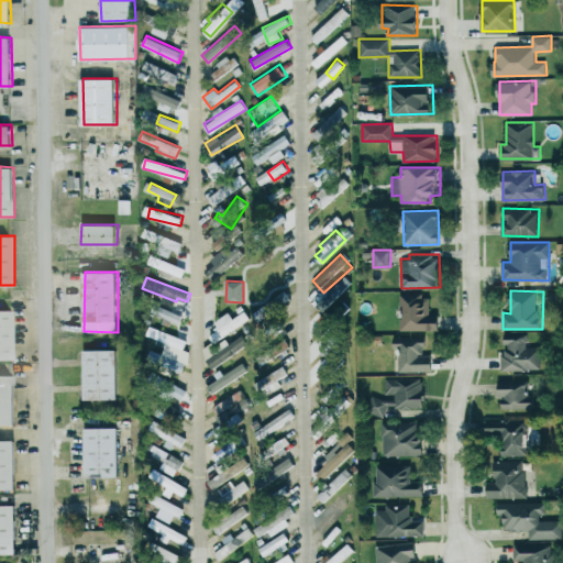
[(288,300),(280,291),(266,304),(274,312),(288,300)]
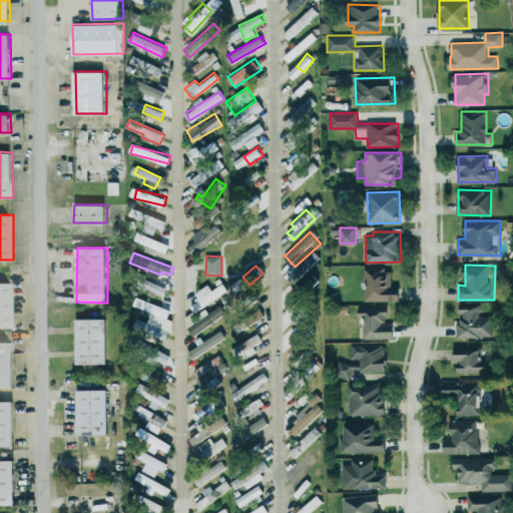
[(364,288),(364,300),(401,301),(401,287),(392,287),(392,269),(364,268),(364,288)]
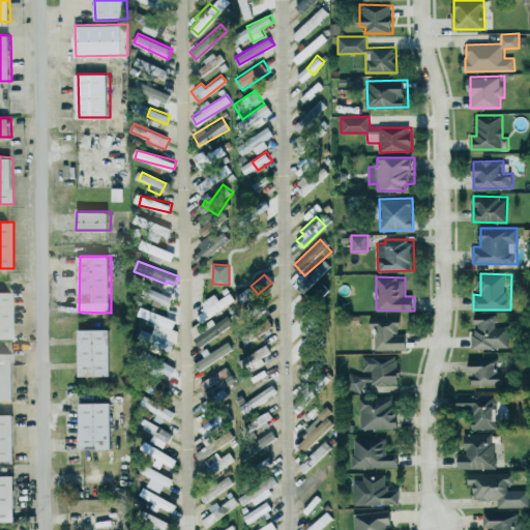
[(146,294),(168,304),(172,297),(149,287),(146,294)]
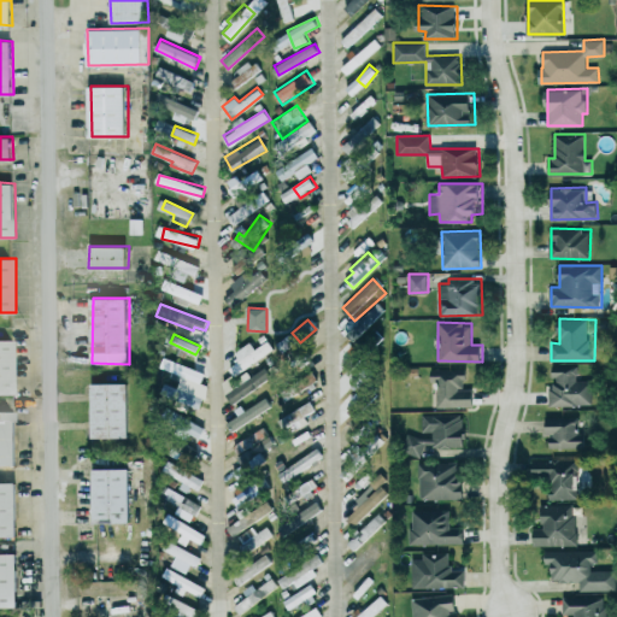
[(16,339),(0,339),(0,393),(17,394),(16,339)]
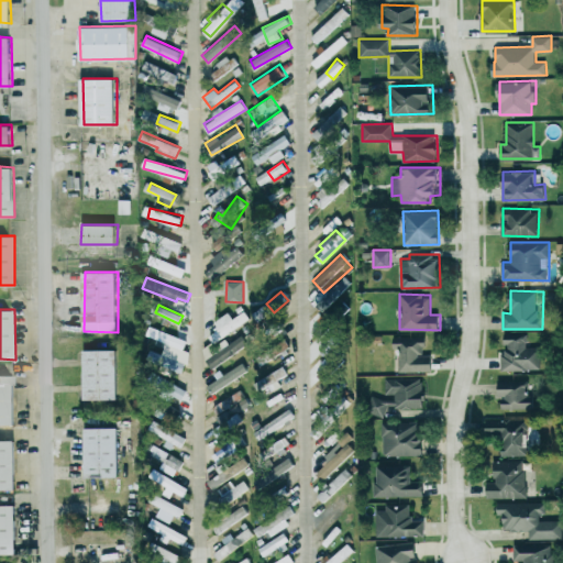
[(185,349),(188,340),(151,326),(147,334),(185,349)]
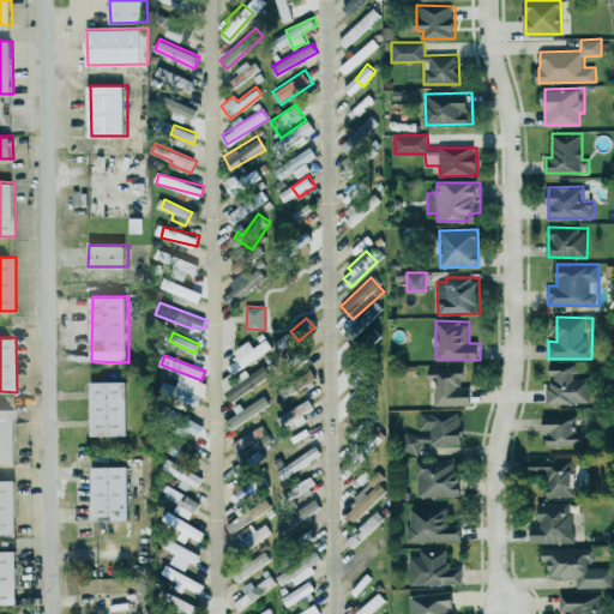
[(589,378),(575,379),(575,363),(549,363),(549,374),(548,374),(549,403),(589,402),(589,378)]
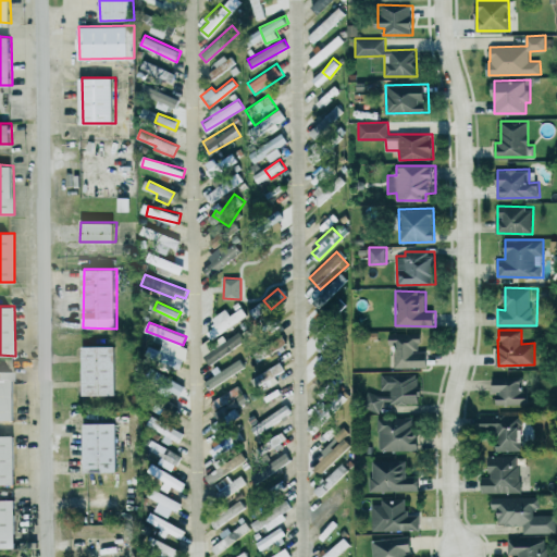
[(396,368),(430,367),(430,351),(421,351),(420,333),(391,333),(391,345),(395,344),(396,368)]
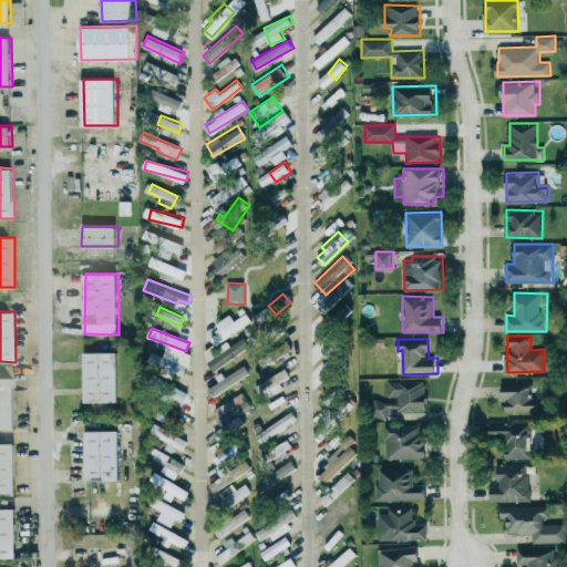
[(121,401),(120,351),(86,352),(88,402),(121,401)]
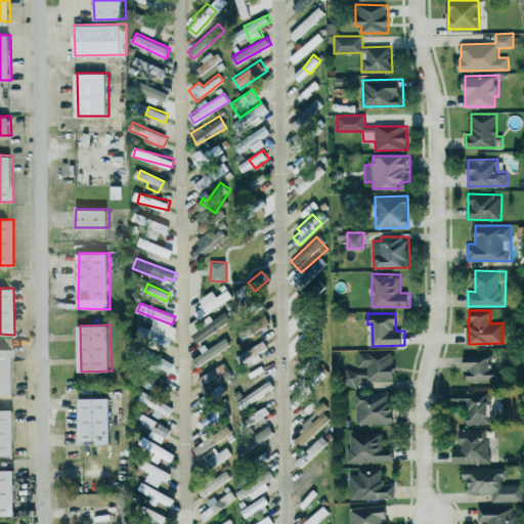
[(171,346),(174,336),(138,325),(135,337),(171,346)]
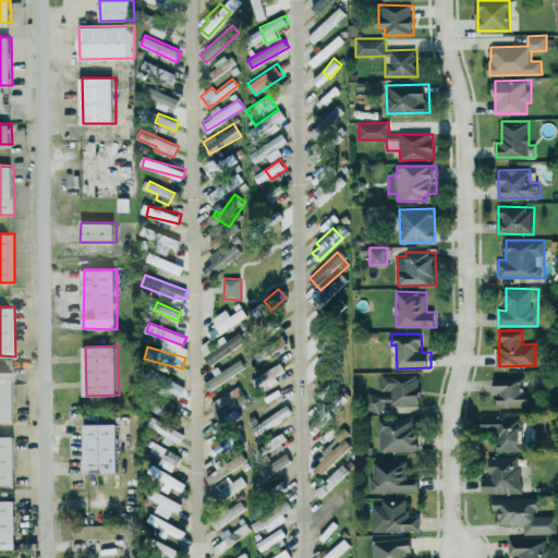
[(0,421),(16,421),(15,372),(0,372),(0,421)]
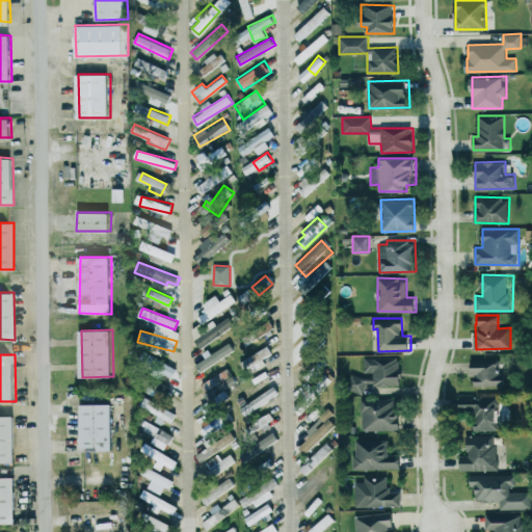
[(364,357),(365,375),(351,375),(352,394),(369,393),(369,389),(402,387),(401,355),(364,357)]
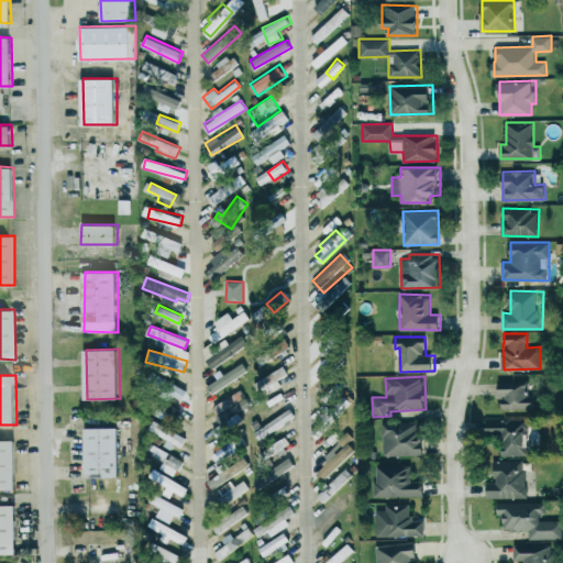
[(536,395),(529,395),(529,379),(499,381),(500,395),(501,395),(503,408),(536,407),(536,395)]
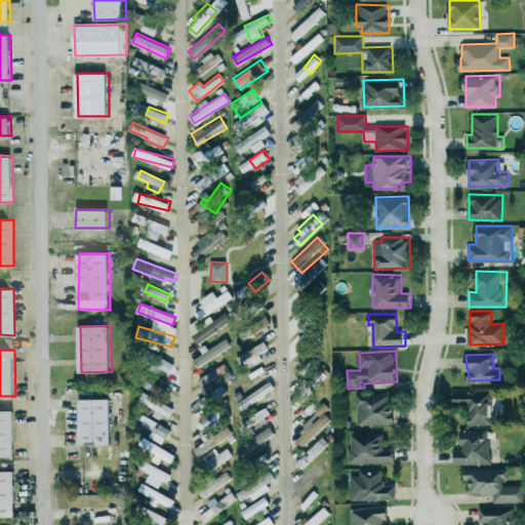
[(257,388),(260,396),(276,389),(273,381),(257,388)]
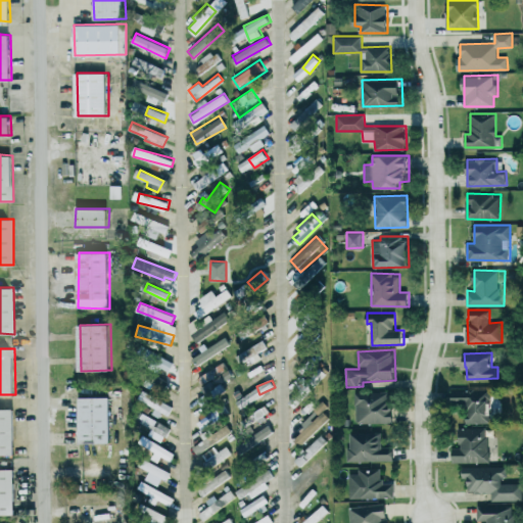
[(491,422),(489,387),(454,388),(455,405),(464,405),(465,423),(491,422)]
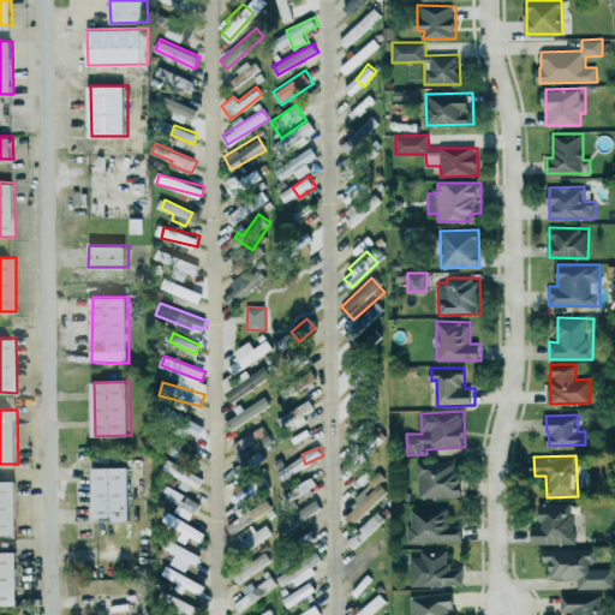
[(190,487),(191,484),(198,489),(204,479),(169,459),(162,471),(190,487)]
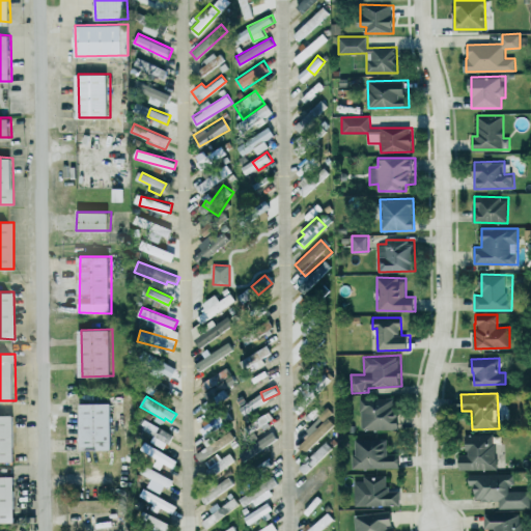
[(361,429),(398,428),(397,397),(360,398),(361,429)]
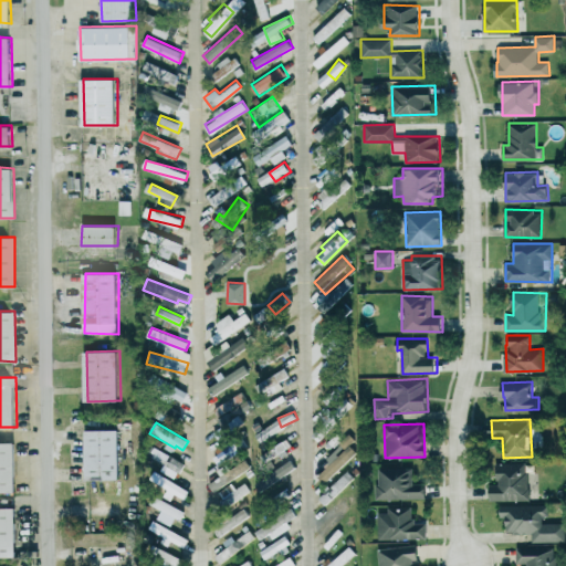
[(121,479),(121,429),(87,430),(87,480),(121,479)]
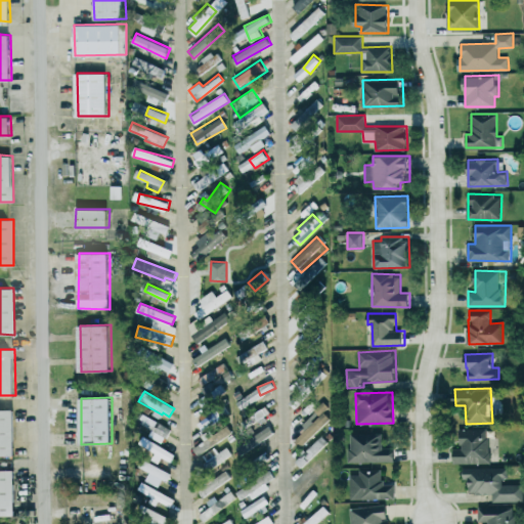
[(332,417),(322,407),(291,437),(301,446),(332,417)]
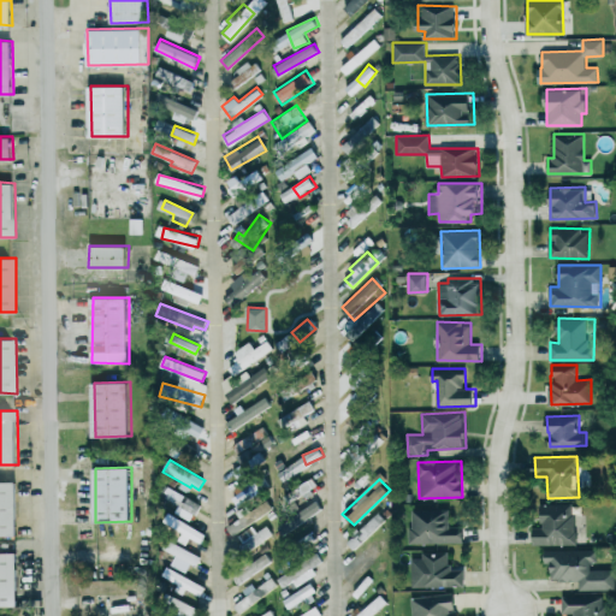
[(0,535),(18,535),(18,481),(0,481),(0,535)]
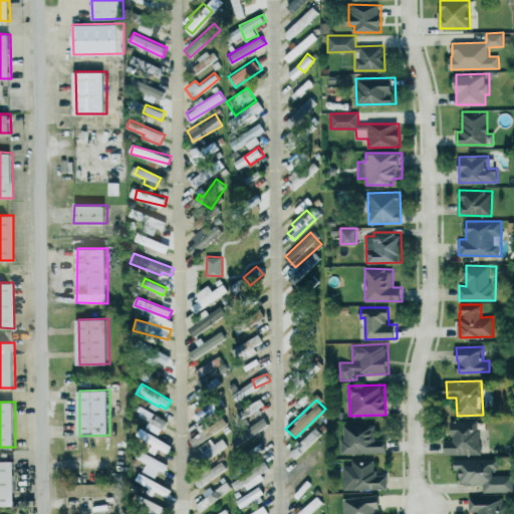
[(169,420),(140,406),(135,415),(165,429),(169,420)]
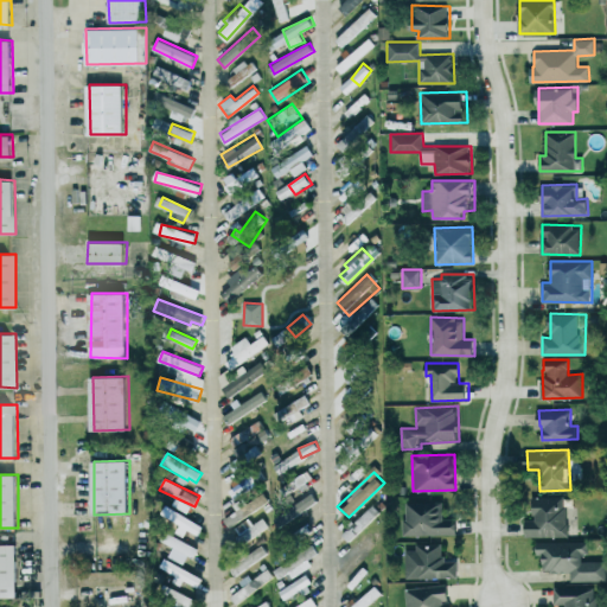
[(525,537),(567,536),(567,496),(532,497),(534,519),(525,519),(525,537)]
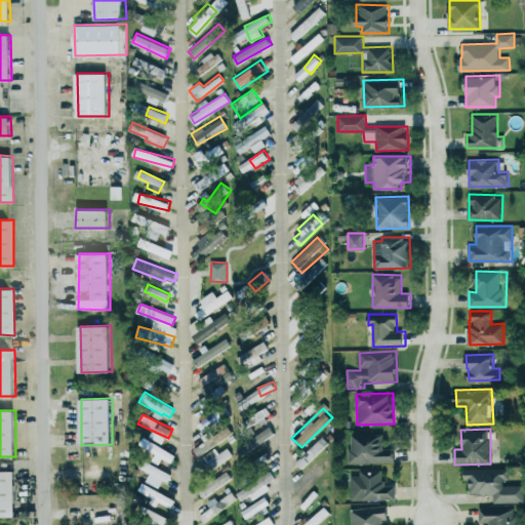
[(309,448),(316,455),(329,440),(322,434),(309,448)]
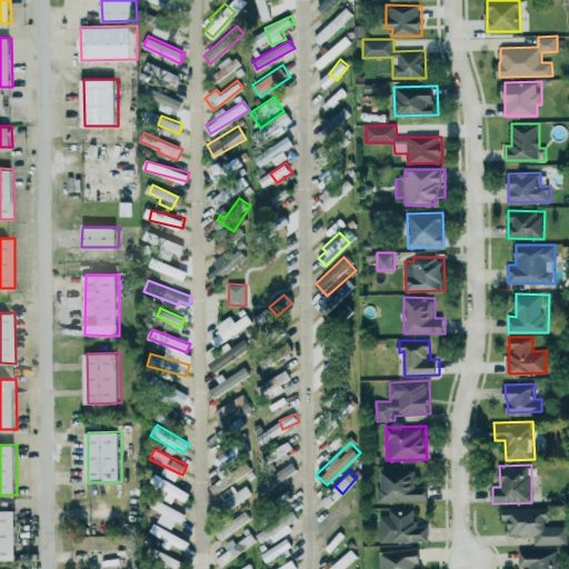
[(417,470),(381,470),(381,485),(377,485),(378,501),(429,500),(429,485),(417,485),(417,470)]
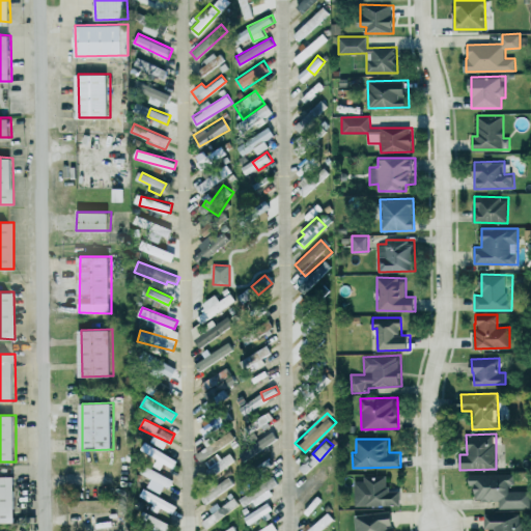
[(233,460),(228,452),(220,457),(218,452),(204,460),(212,474),(233,460)]
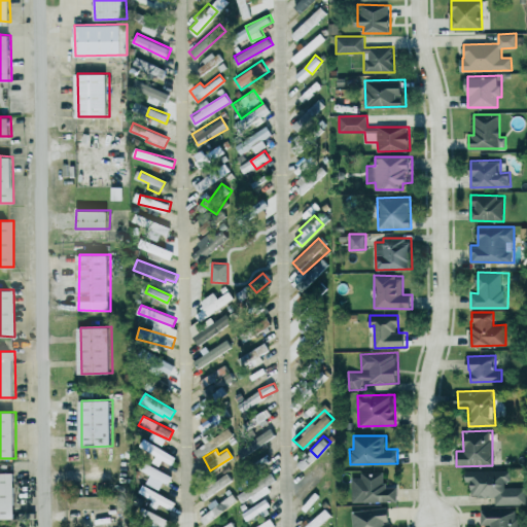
[(295,487),(302,494),(325,472),(318,466),(295,487)]
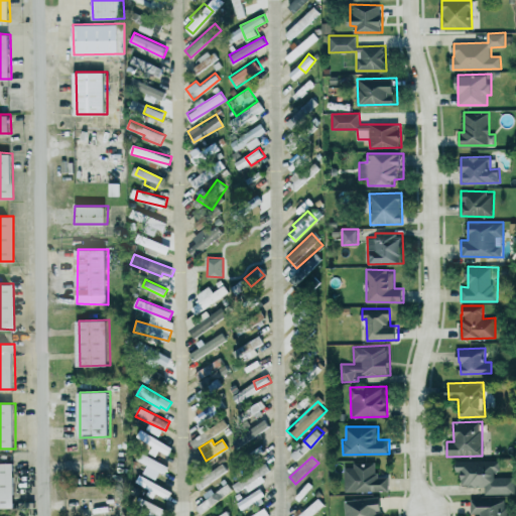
[(515,494),(515,477),(498,477),(498,460),(457,461),(457,472),(463,472),(463,486),(486,486),(487,494),(515,494)]
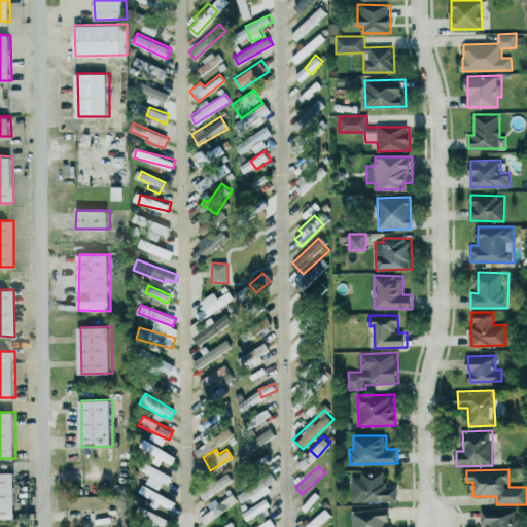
[(0,518),(16,519),(15,471),(0,471),(0,518)]
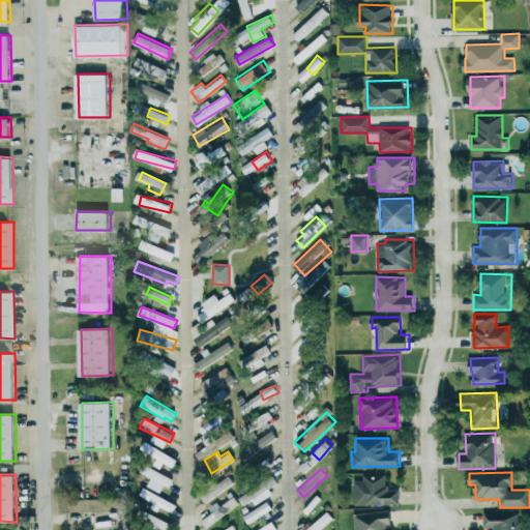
[(355,505),(401,504),(401,490),(387,490),(387,474),(363,474),(363,479),(354,480),(355,505)]
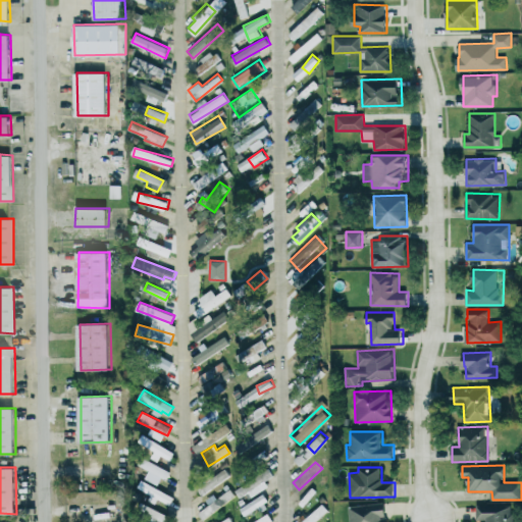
[(245,516),(269,505),(264,494),(240,506),(245,516)]
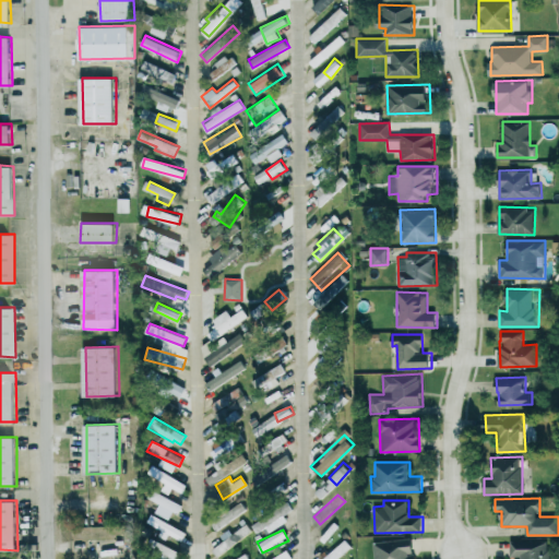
[(336,558),(352,546),(344,536),(319,558),(336,558)]
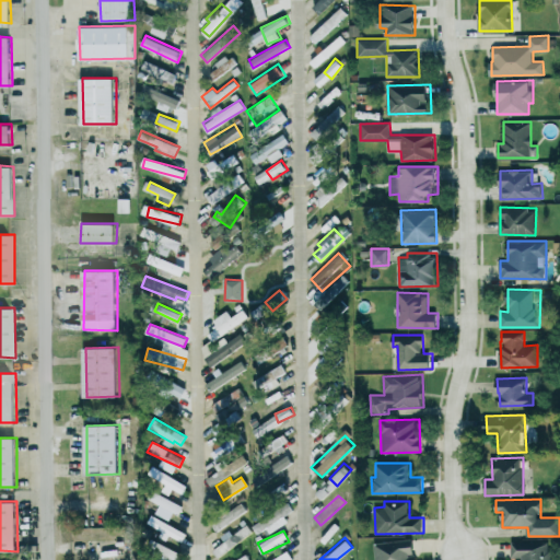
[(373,544),(375,559),(416,559),(413,537),(373,544)]
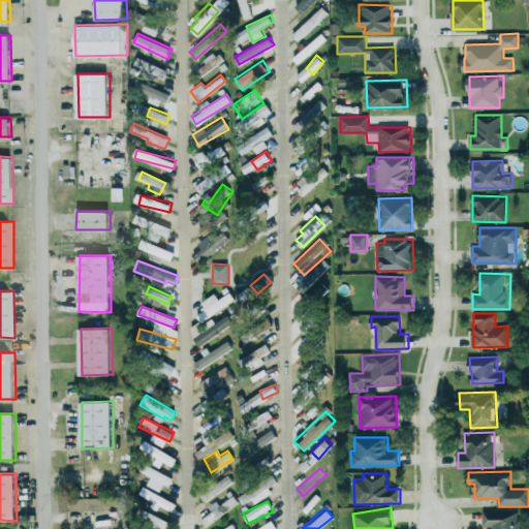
[(484,511),(484,527),(486,527),(486,528),(520,528),(521,510),(484,511)]
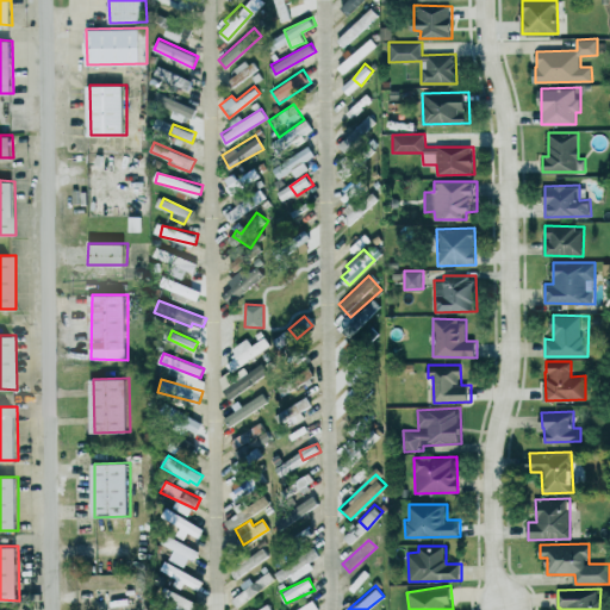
[(317,609),(319,609),(315,599),(296,609),(317,609)]
